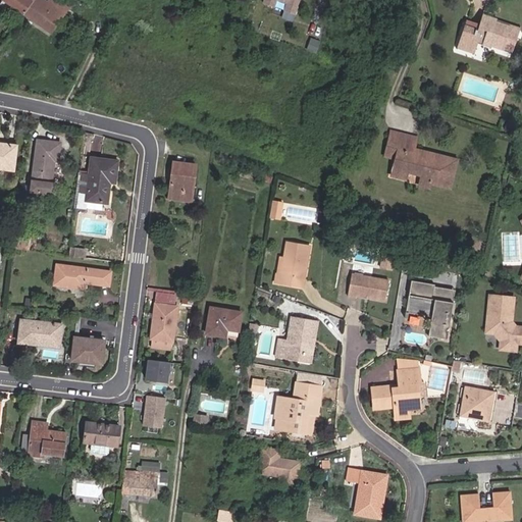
[(4,0),(23,12),(32,0),(4,0)]
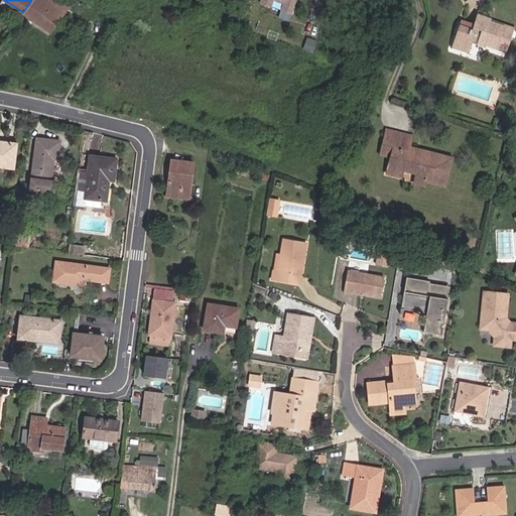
[(54,0),(48,0),(47,2),(44,0),(31,0),(23,12),(50,31),(63,13),(68,9),(54,0)]
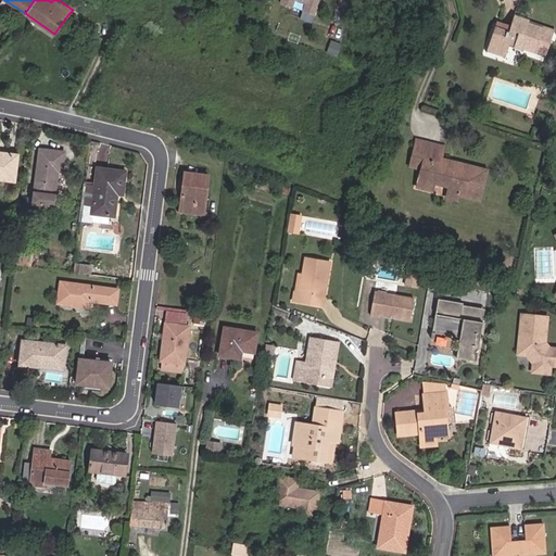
[(301,12),(312,16),(317,0),(280,0),(279,4),(290,8),(292,0),(302,0),(304,4),(301,12)]
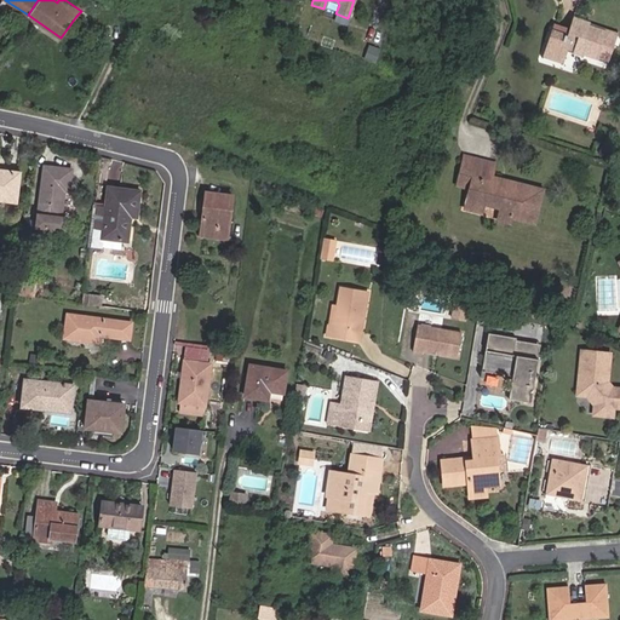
[(590,28),(591,24),(574,18),(570,30),(568,36),(552,32),(545,56),(564,62),(568,51),(585,56),(585,53),(609,62),(618,35),(606,30),(604,33),(590,28)]
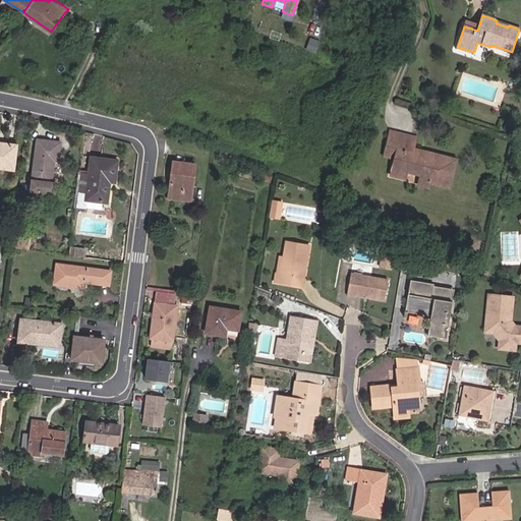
[(479,25),(466,21),(464,26),(477,31),(479,25)]
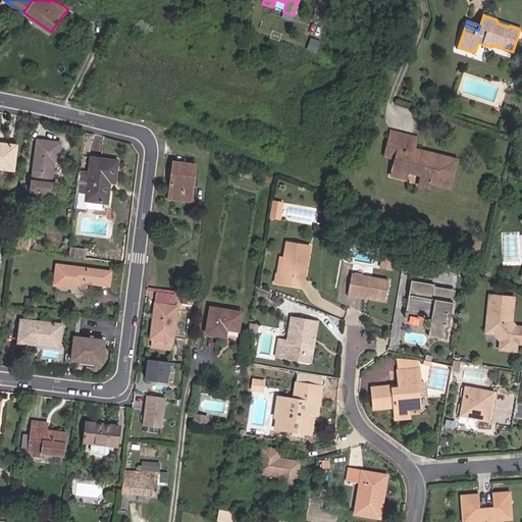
[(306,50),(315,53),(319,41),(310,38),(306,50)]
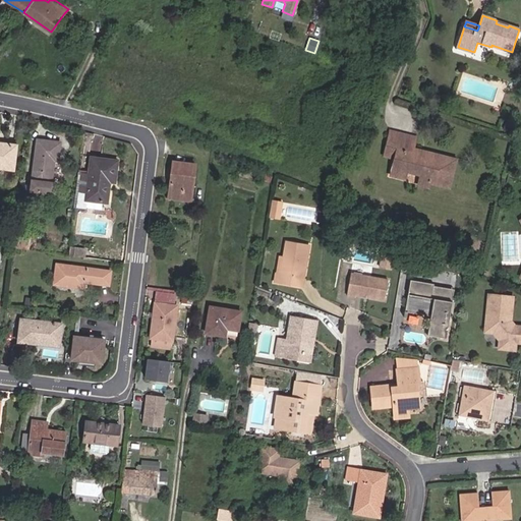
[(430,182),(449,187),(456,160),(425,152),(424,156),(412,153),(413,149),(416,138),(391,132),(388,146),(398,149),(396,159),(392,175),(404,178),(406,172),(421,175),(431,178),(430,182)]
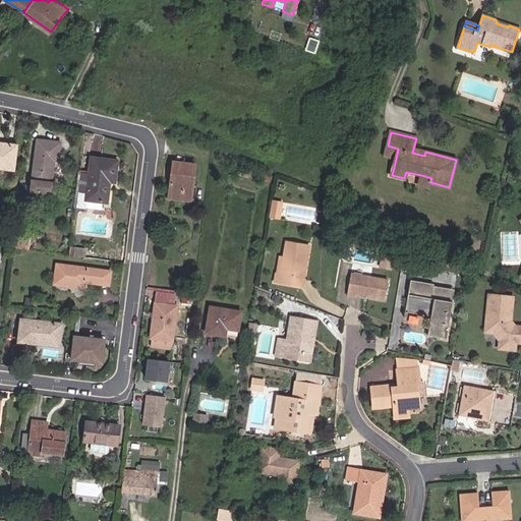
[(60,143),(38,140),(33,180),(32,191),(53,194),(55,183),(51,182),(54,161),(58,161),(60,143)]
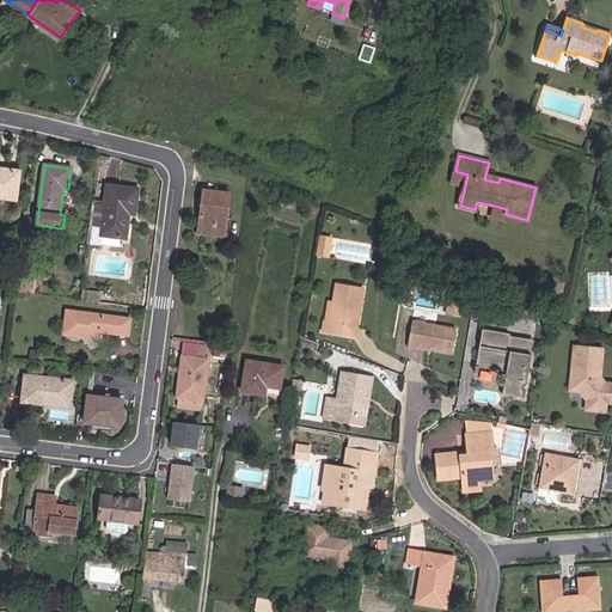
[(0,196),(16,199),(18,171),(0,169),(0,196)]
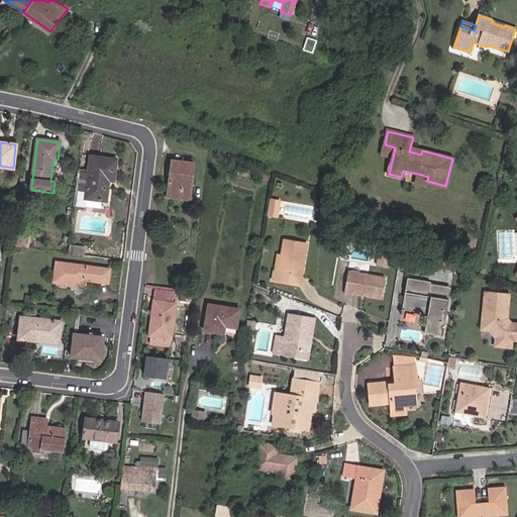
[(385,144),(382,154),(393,158),(395,147),(385,144)]
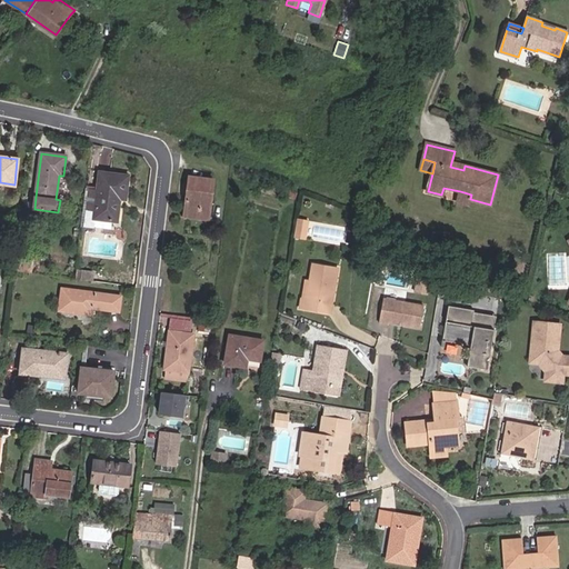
[(128,176),(100,172),(98,192),(96,211),(95,218),(117,221),(119,199),(126,200),(128,176)]
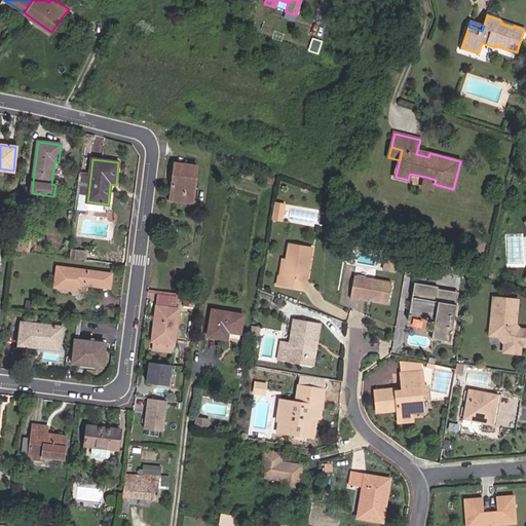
[(177,176),(176,183),(173,183),(171,199),(193,201),(197,165),(175,163),(174,175),(177,176)]
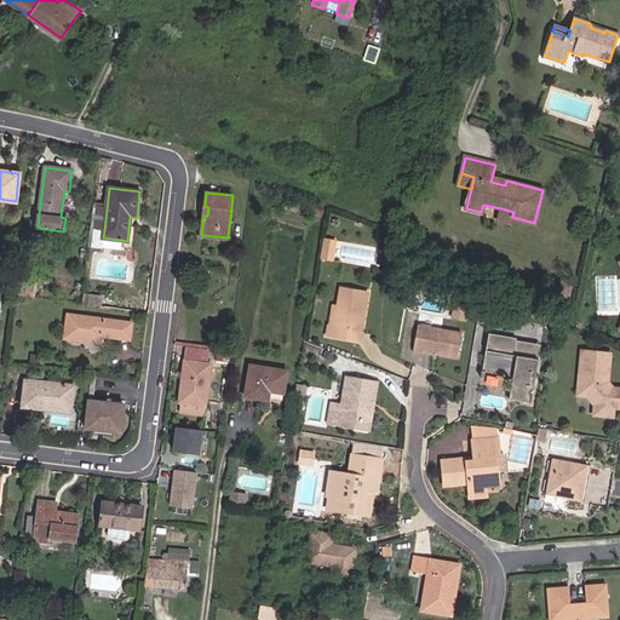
[(104,230),(107,210),(95,207),(92,229),(104,230)]
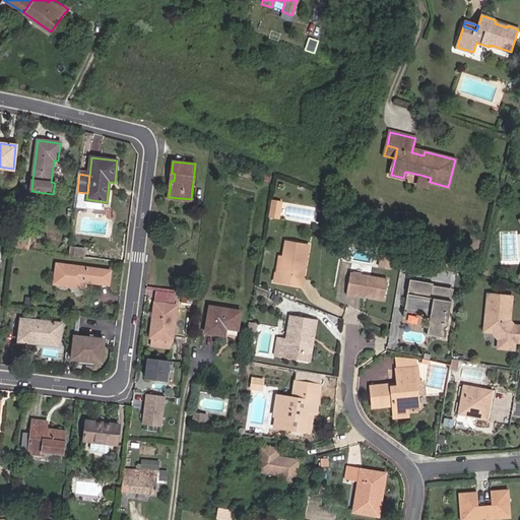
[(418,184),(429,187),(430,182),(431,178),(420,175),(418,184)]
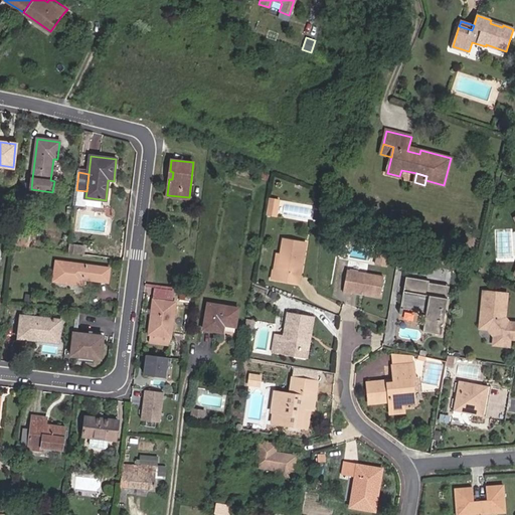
[(267,216),(275,217),(277,202),(269,201),(267,216)]
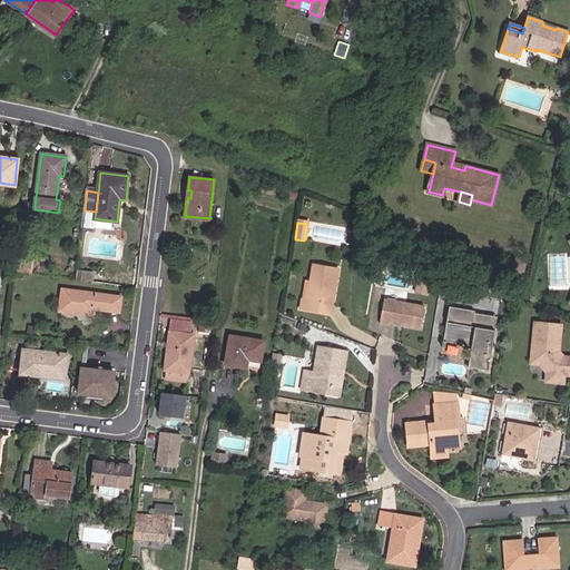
[(33,258),(19,257),(17,272),(31,274),(33,258)]
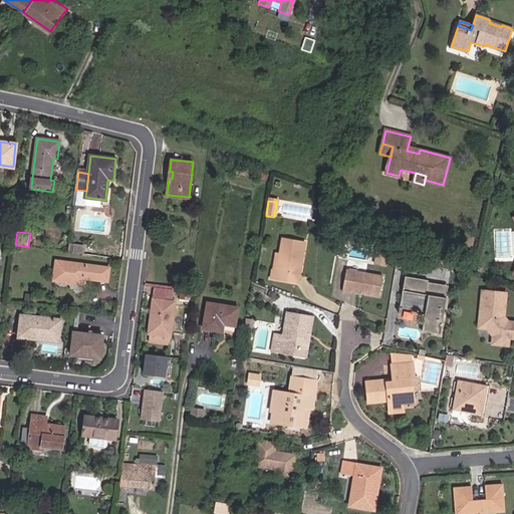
[(279,255),(277,271),(272,270),(271,278),(297,282),(303,243),(282,240),(279,255)]
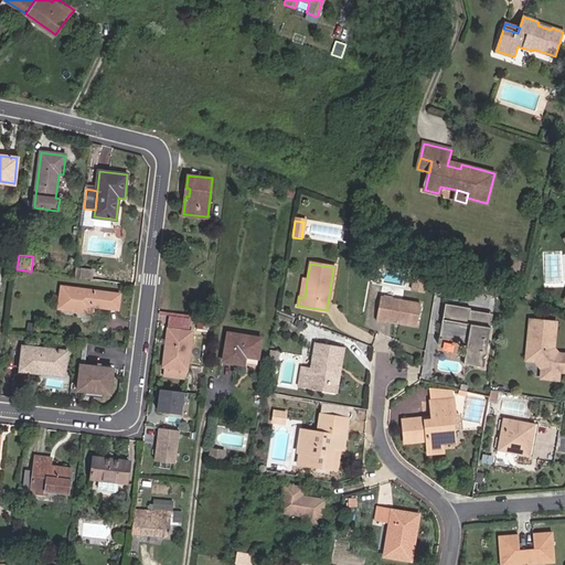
[(92,279),(93,272),(76,269),(75,277),(92,279)]
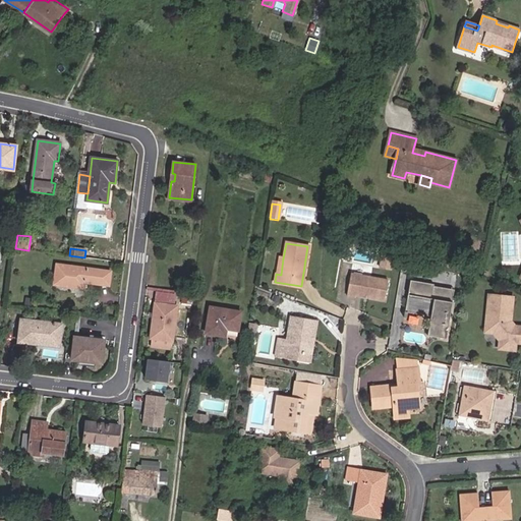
[(109,285),(110,273),(57,265),(55,283),(84,287),(84,282),(109,285)]
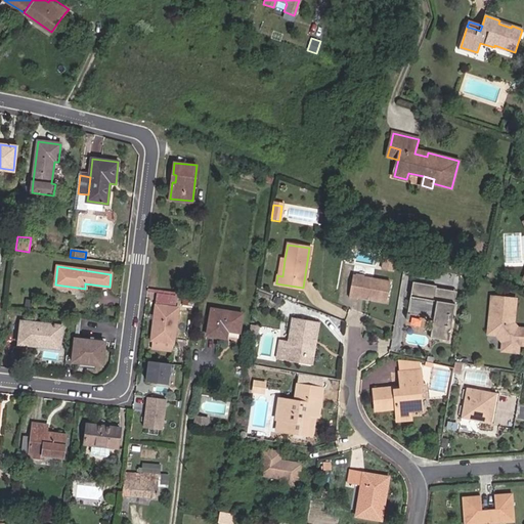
[(359,293),(388,298),(392,277),(354,271),(351,293),(359,295),(359,293)]
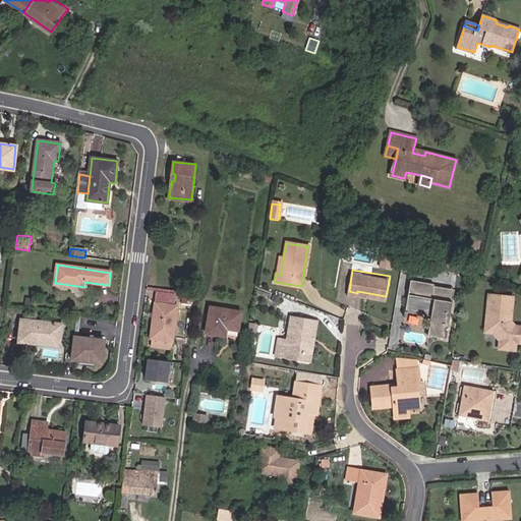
[(447,312),(448,306),(430,303),(432,289),(433,287),(410,283),(405,309),(430,313),(427,333),(446,337),(450,313),(447,312)]
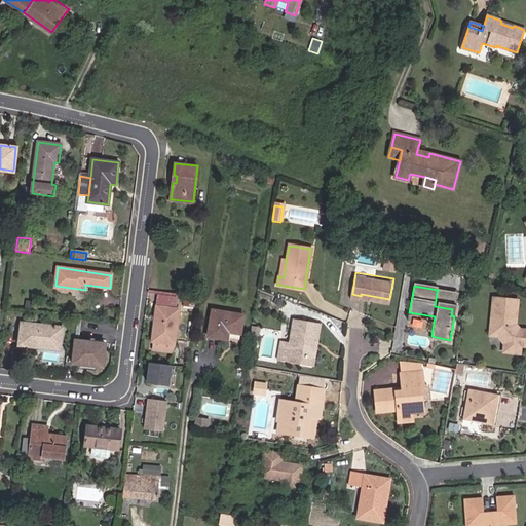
[(452,309),(455,309),(457,295),(437,292),(435,306),(452,309)]
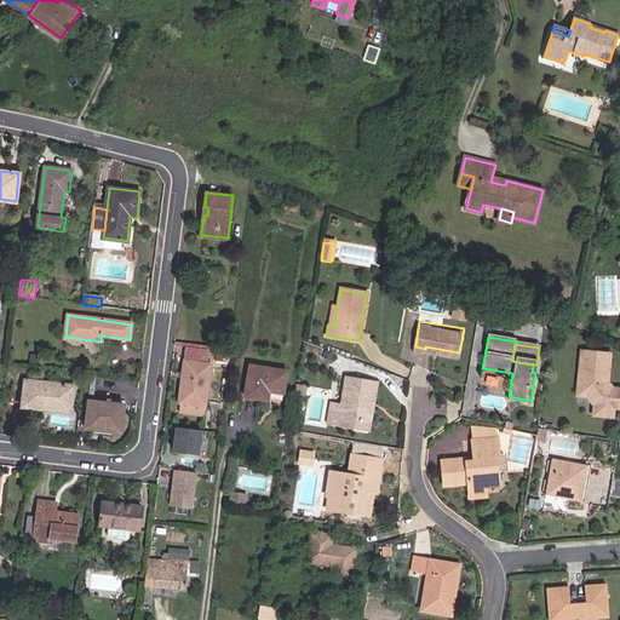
[(606,382),(607,380),(609,352),(581,350),(577,394),(586,395),(595,405),(593,414),(607,415),(608,406),(613,406),(619,406),(619,388),(612,386),(609,389),(604,383),(606,382)]
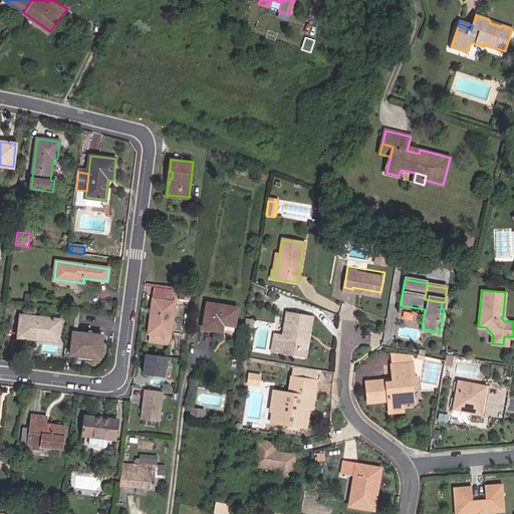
[(154,299),(150,333),(152,333),(170,335),(175,302),(154,299)]
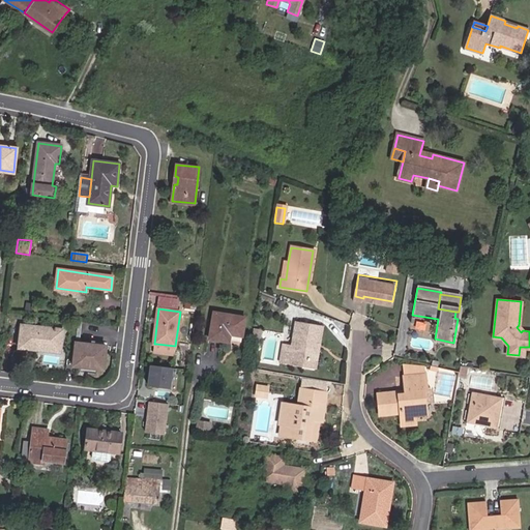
[(231,333),(242,335),(245,317),(214,313),(210,339),(229,341),(231,333)]
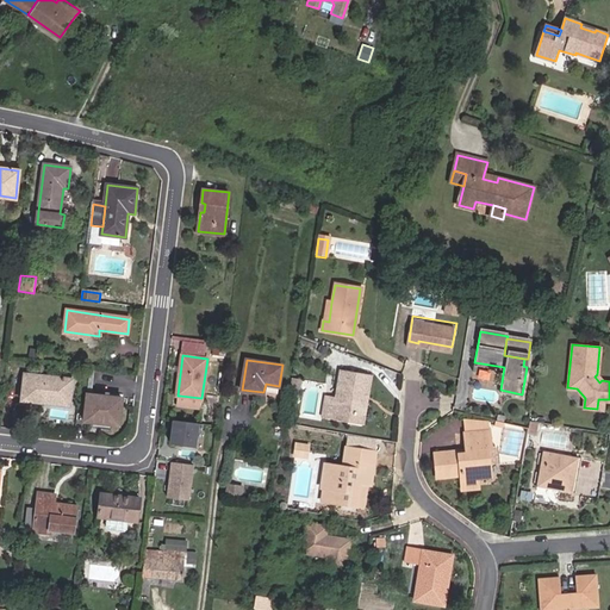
[(328,394),(324,416),(349,421),(350,412),(361,414),(363,396),(368,397),(372,374),(342,369),(338,397),(328,394)]
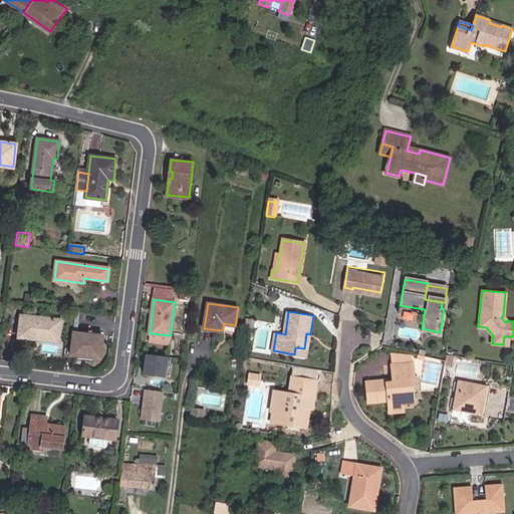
[(56,338),(59,320),(19,315),(17,336),(35,338),(35,335),(56,338)]
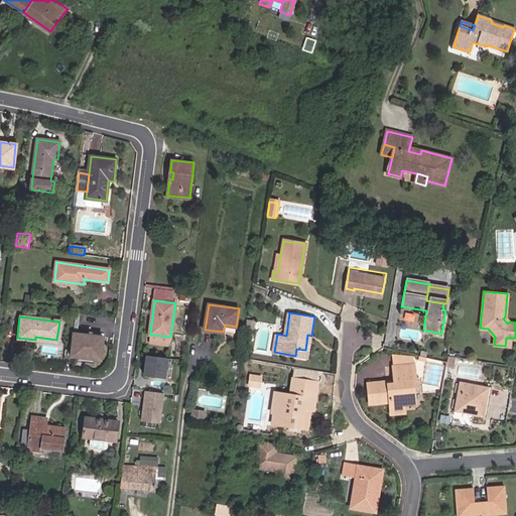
[(102,360),(104,337),(75,334),(73,357),(102,360)]
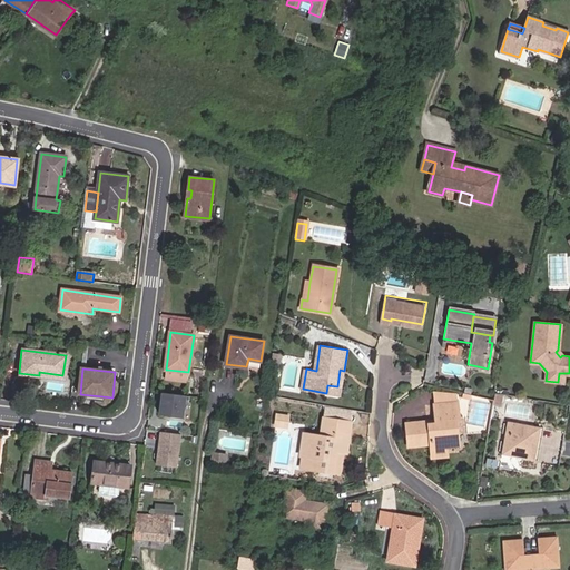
[(187,381),(188,372),(168,370),(167,379),(187,381)]
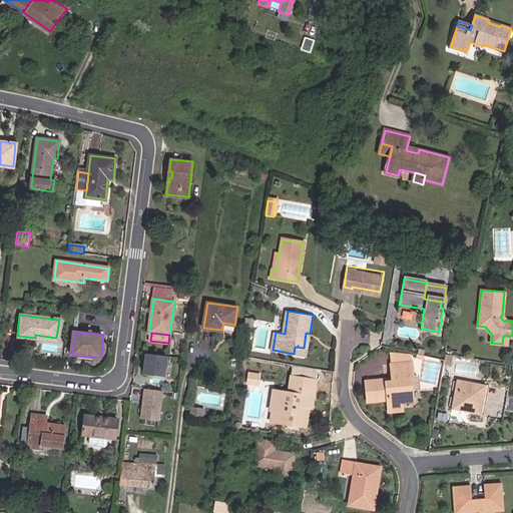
[(294,354),(307,356),(310,334),(306,333),(304,348),(295,347),(294,354)]
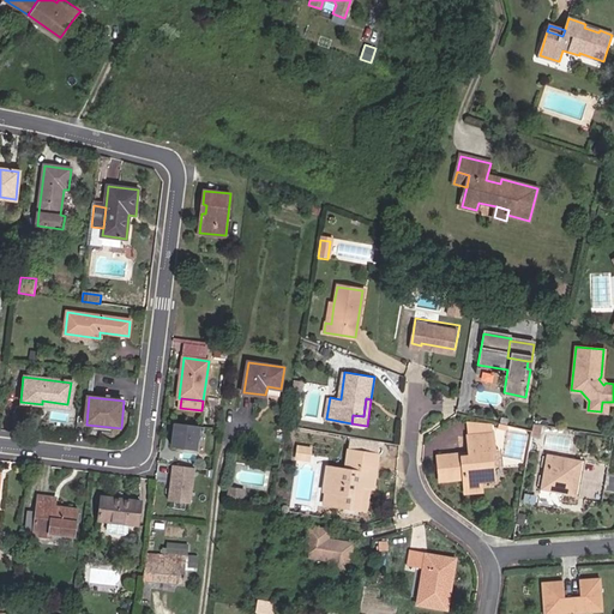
[(70,421),(71,409),(54,408),(53,420),(70,421)]
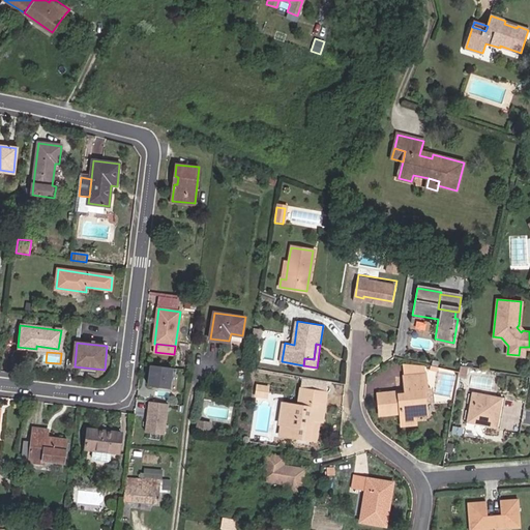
[(423,366),(403,364),(404,377),(424,375),(423,366)]
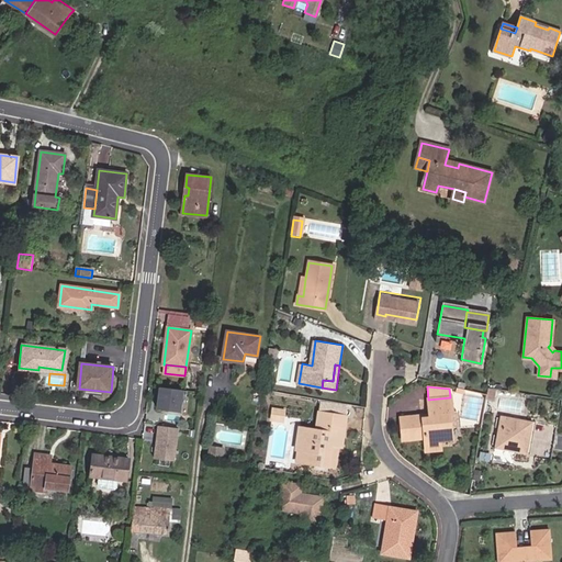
[(181,412),(183,390),(160,388),(158,408),(181,412)]
